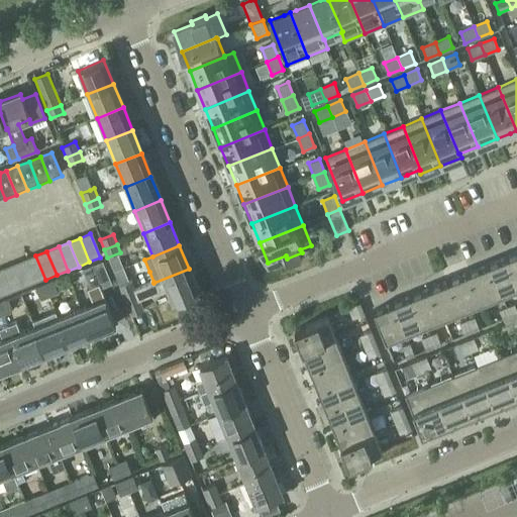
[(516,279),(516,252),(508,256),(516,279)]
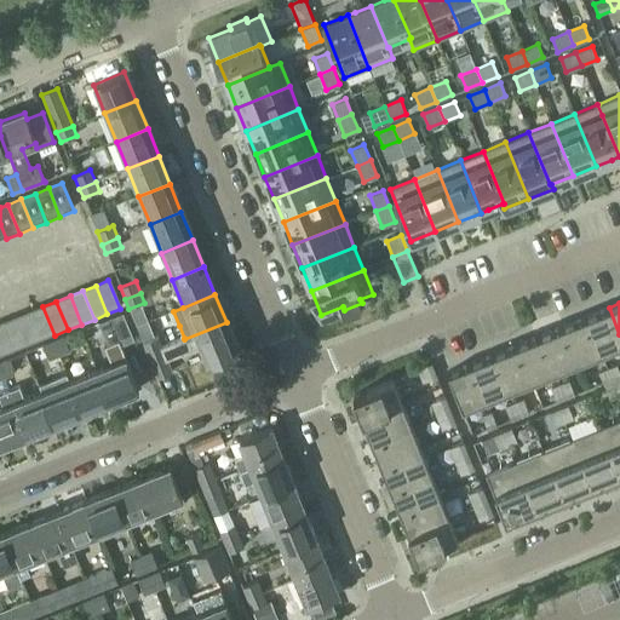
[(40,342),(55,336),(42,306),(28,313),(40,342)]
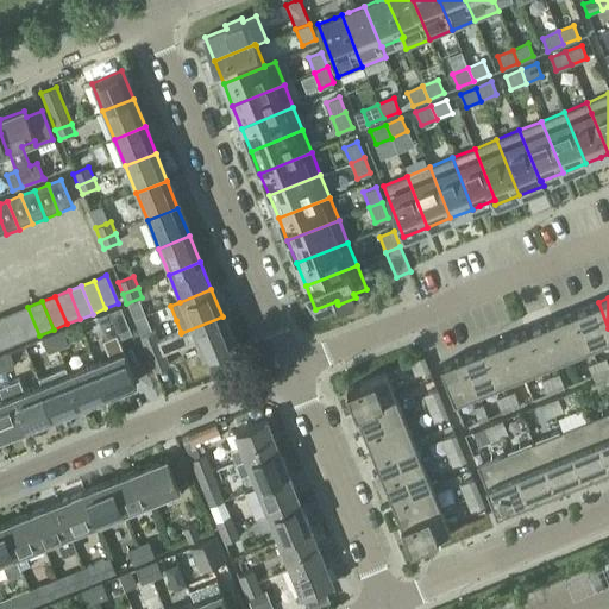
[(590,347),(608,338),(608,328),(598,302),(576,312),(590,347)]
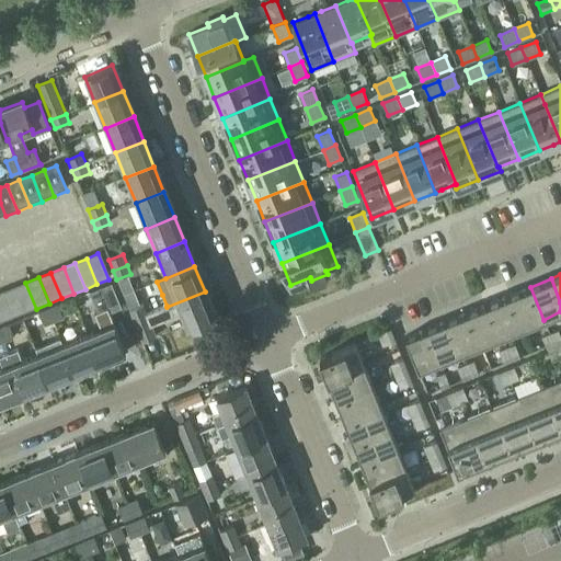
[(24,313),(36,309),(25,283),(13,288),(24,313)]
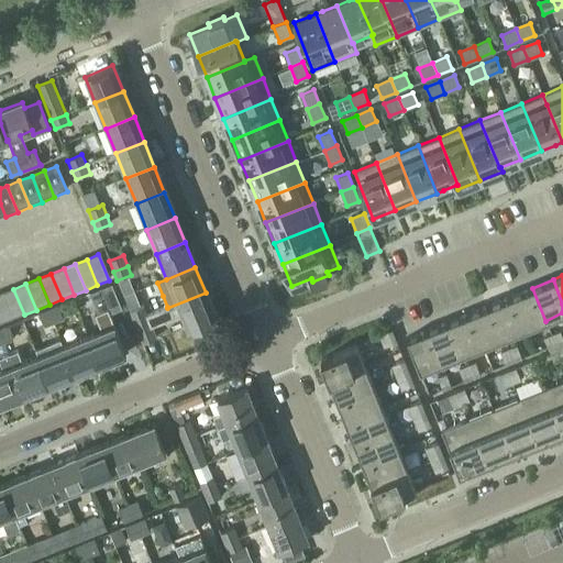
[(101,331),(87,338),(99,365),(124,355),(109,315),(121,309),(122,309),(111,284),(89,293),(97,313),(95,315),(101,331)]
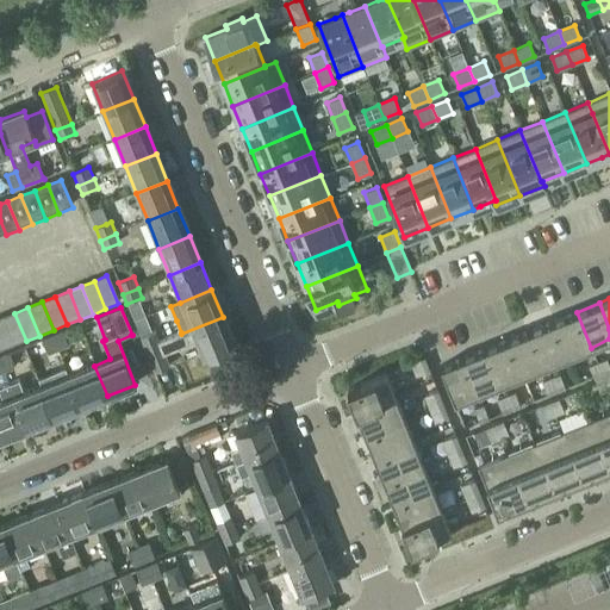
[(568,356),(591,348),(577,312),(554,321),(568,356)]
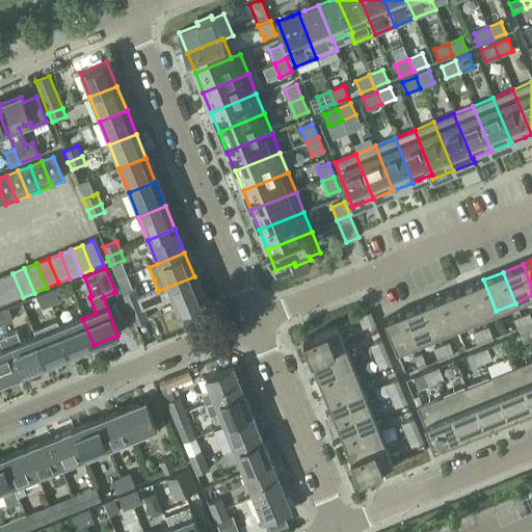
[(10,302),(23,297),(12,273),(1,277),(10,302)]
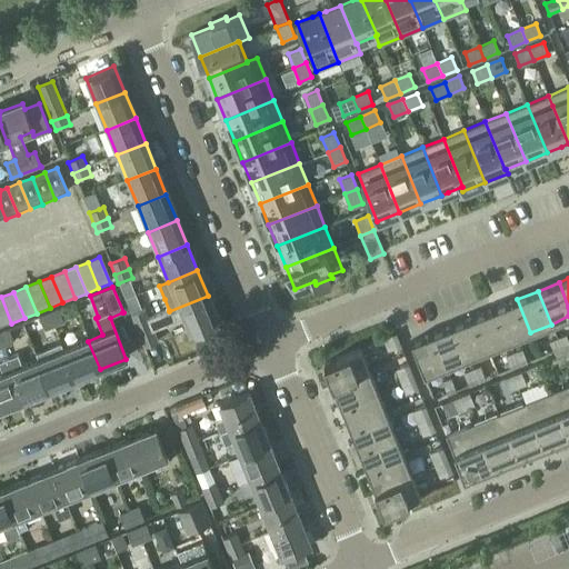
[(149,320),(136,326),(145,347),(158,341),(153,330),(183,319),(189,333),(218,322),(208,296),(169,311),(169,310),(148,318),(149,320)]
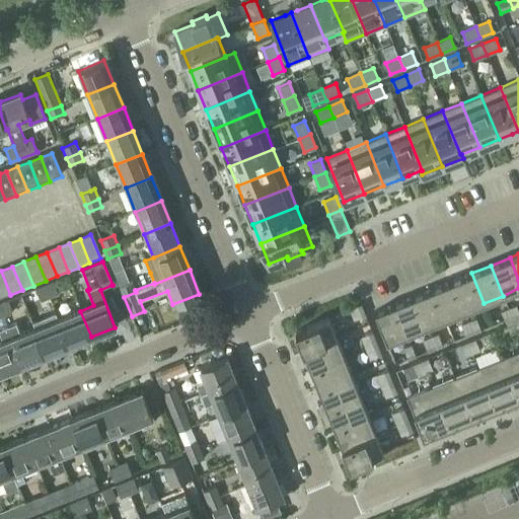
[(0,299),(10,295),(1,271),(0,271),(0,299)]
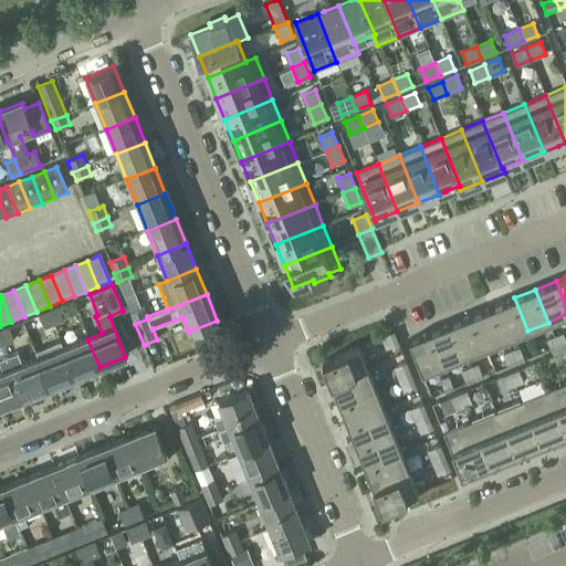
[(506,339),(527,331),(514,297),(493,306),(506,339)]
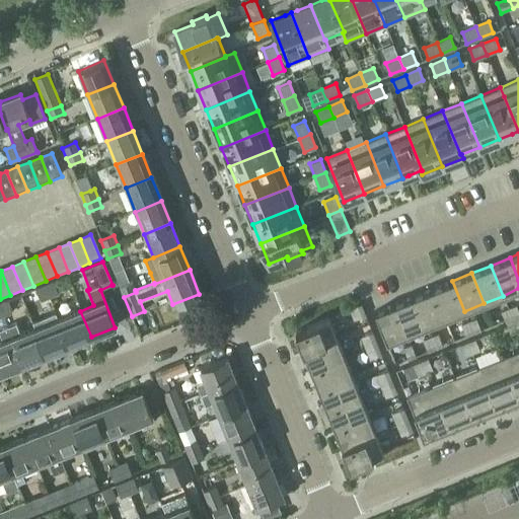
[(445,319),(464,311),(452,281),(433,289),(445,319)]
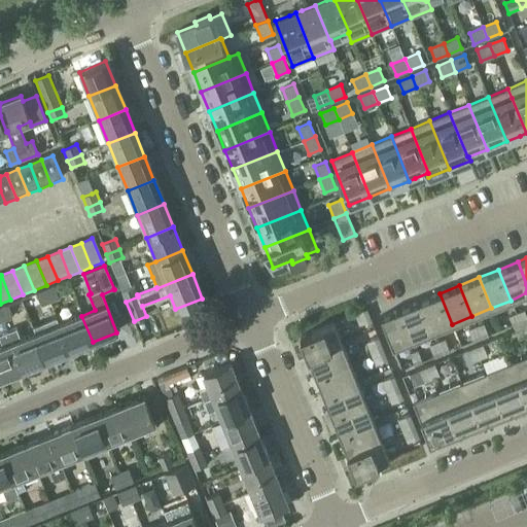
[(55,286),(44,290),(49,304),(60,300),(55,286)]
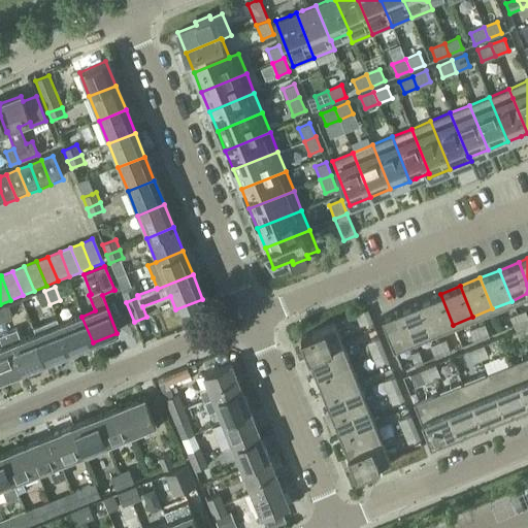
[(134,287),(122,292),(126,302),(138,297),(137,295),(134,287)]
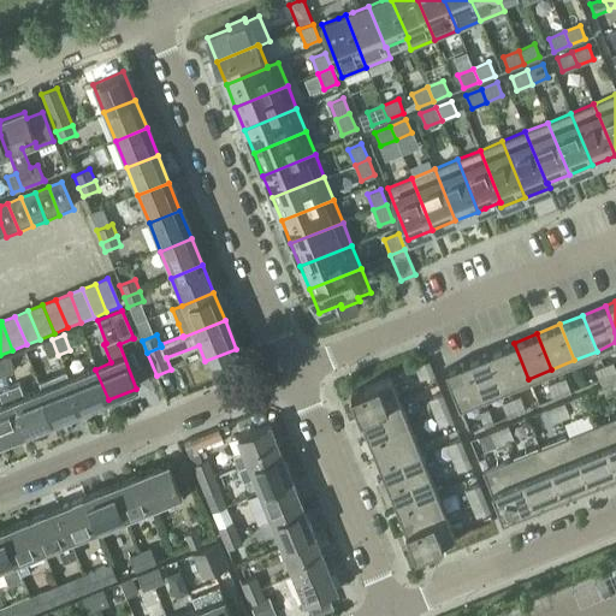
[(52,339),(42,343),(47,355),(48,359),(58,355),(52,339)]
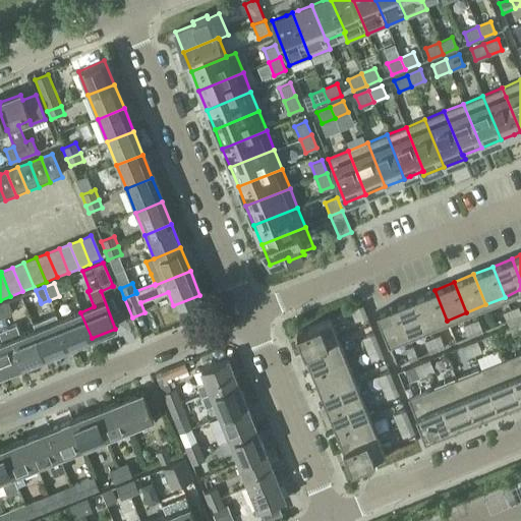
[(426,328),(447,321),(435,290),(415,297),(426,328)]
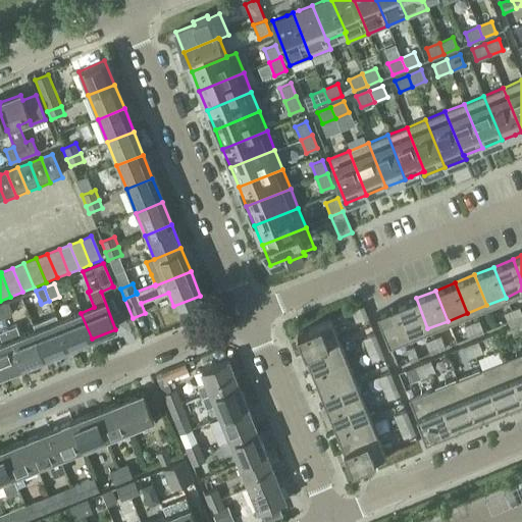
[(408,336),(427,328),(416,298),(396,306),(408,336)]
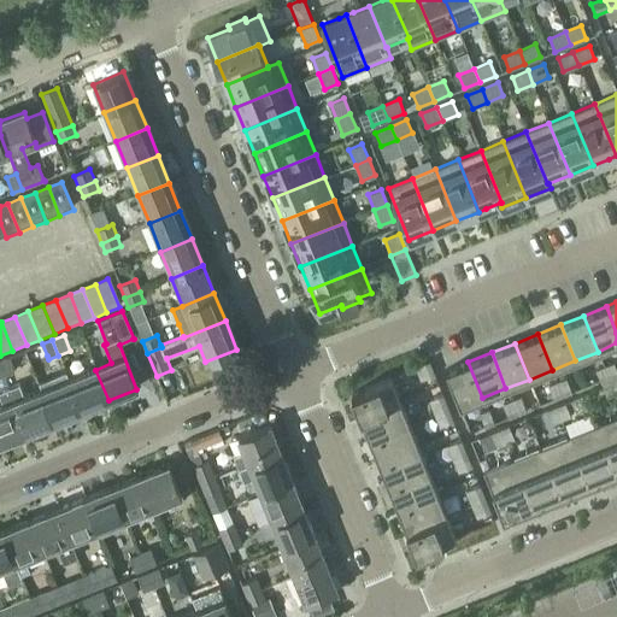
[(9,357),(0,360),(0,369),(4,377),(15,372),(9,357)]
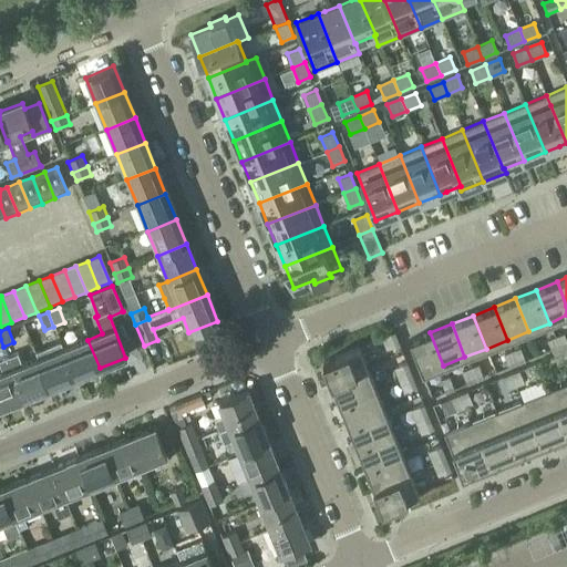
[(394,332),(382,338),(387,350),(399,344),(394,332)]
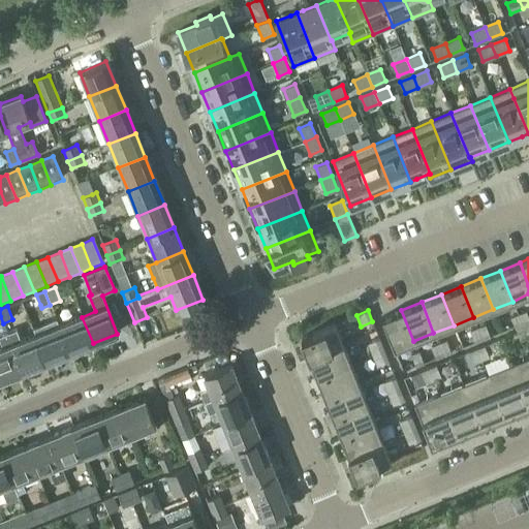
[(394,349),(413,341),(401,310),(381,318),(394,349)]
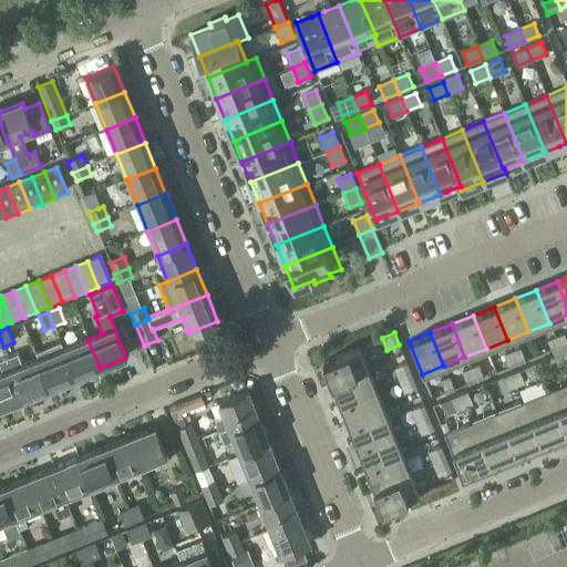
[(560,350),(566,347),(566,341),(564,334),(556,338),(560,350)]
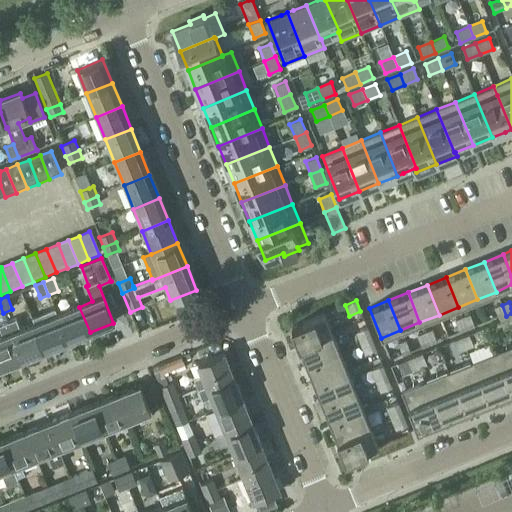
[(499,319),(506,316),(502,305),(494,308),(499,319)]
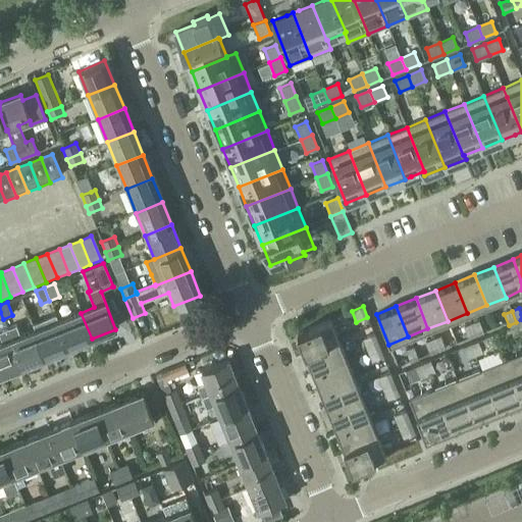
[(81,313),(58,322),(68,348),(92,338),(81,313)]
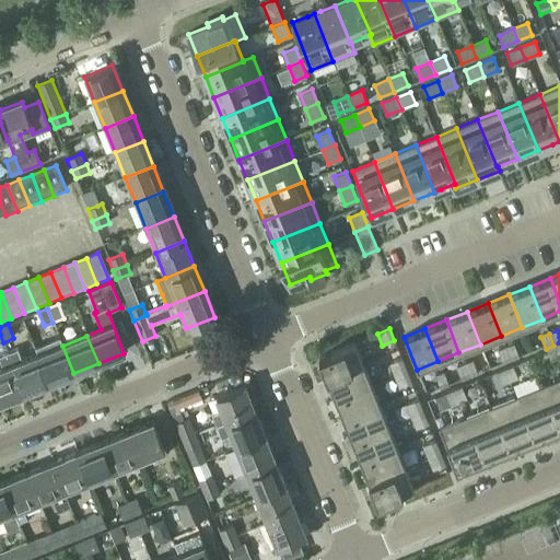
[(327,377),(363,363),(354,342),(318,357),(327,377)]
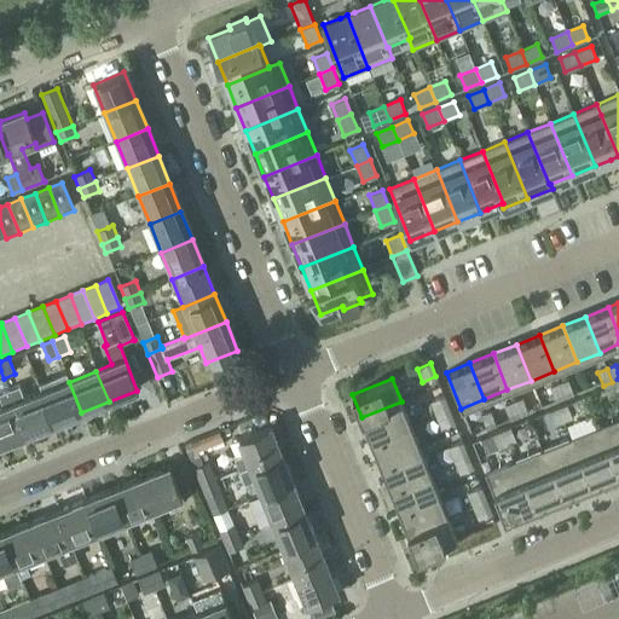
[(559,385),(563,398),(573,394),(568,381),(559,385)]
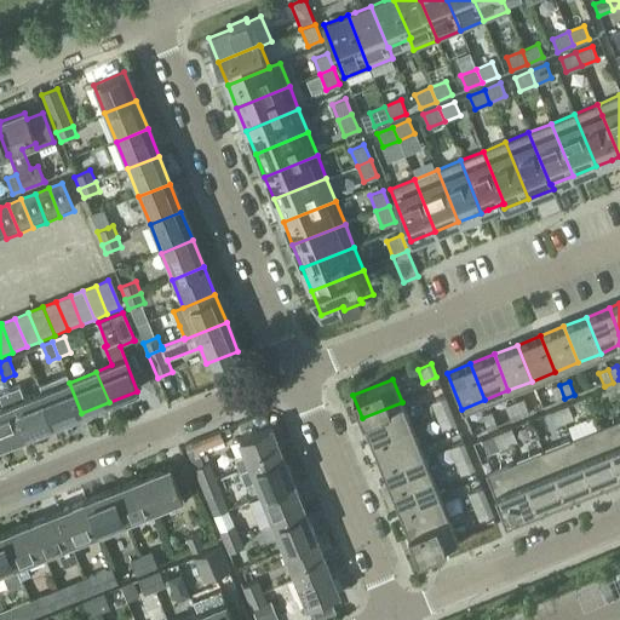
[(69,383),(41,394),(55,424),(81,413),(69,383)]
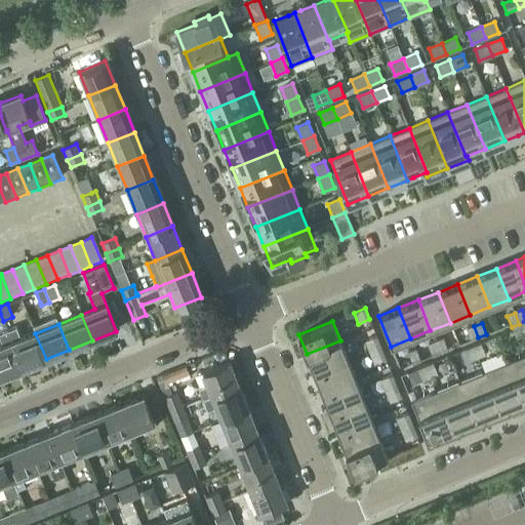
[(516,338),(524,335),(519,324),(512,327),(516,338)]
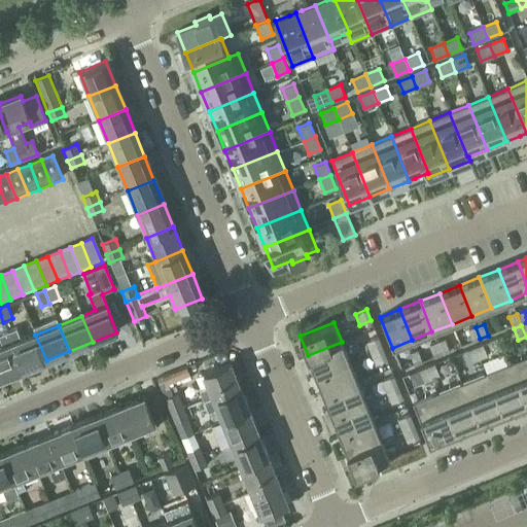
[(472,342),(480,339),(476,327),(468,330),(472,342)]
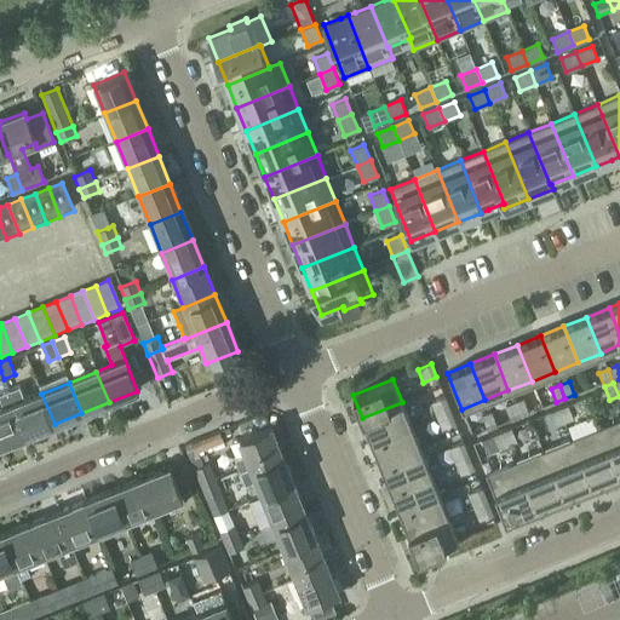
[(19,386),(9,391),(27,435),(55,424),(41,394),(26,400),(19,386)]
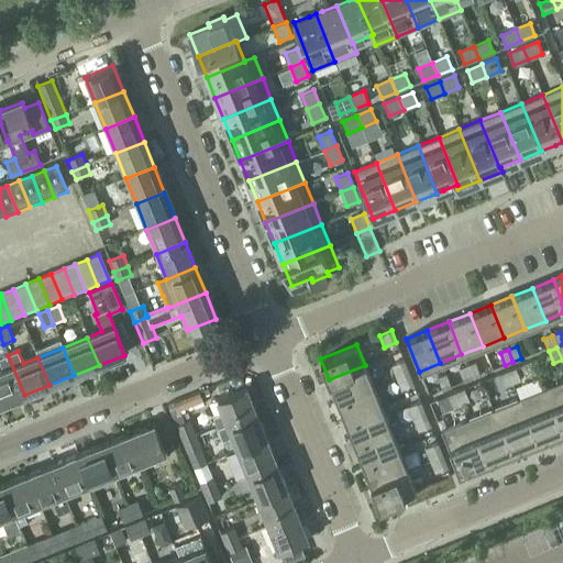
[(0,363),(3,372),(0,372),(0,405),(24,395),(8,355),(0,357),(0,363)]
